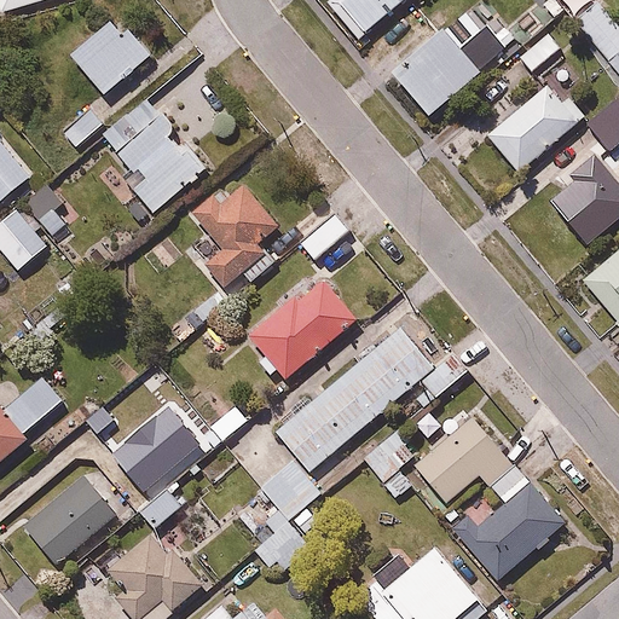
[(330,0),(362,38),(405,0),(330,0)]
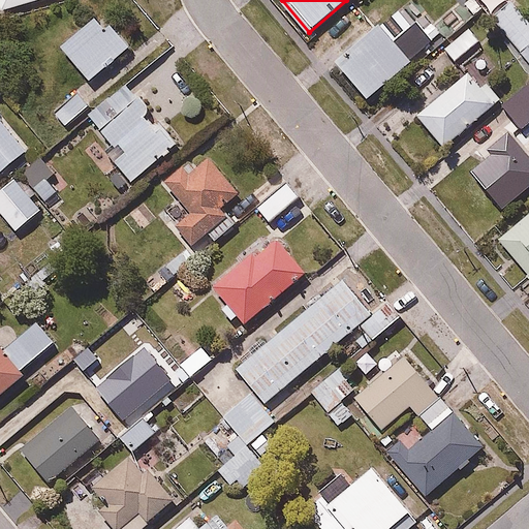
[(528,123),(528,19),(512,0),(465,0),(463,3),(474,17),(484,8),(528,61),(528,82),(503,104),(524,128),(528,123)]
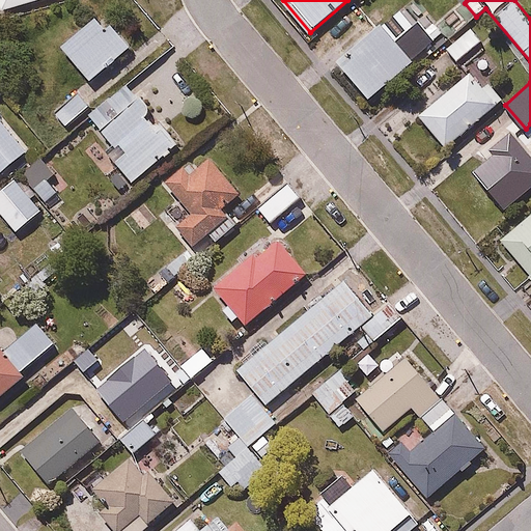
[(92,81),(135,43),(105,8),(62,47),(92,81)]
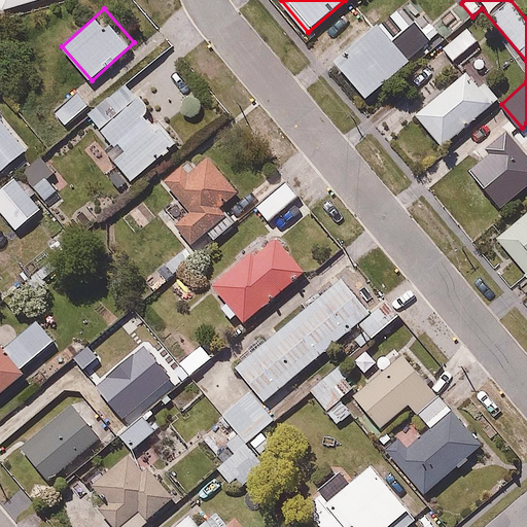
[(384,23),(380,26),(370,13),(350,29),(360,41),(337,60),(365,96),(413,58),(384,23)]
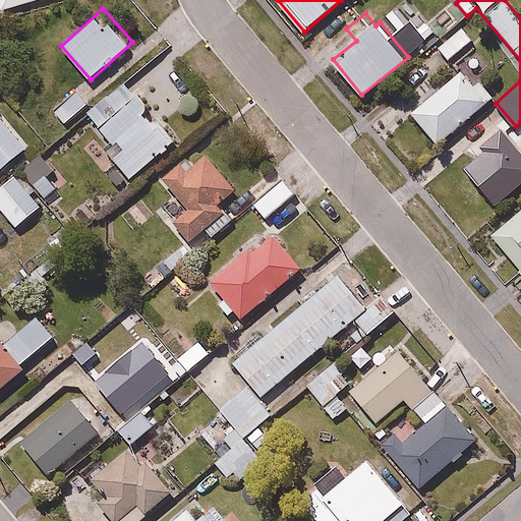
[(460,20),(435,45),(450,61),(475,37),(460,20)]
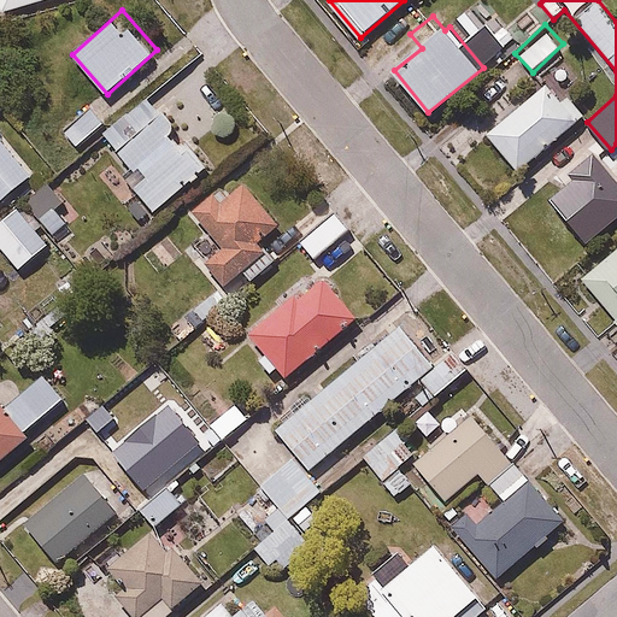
[(488,136),(517,171),(586,115),(570,95),(562,101),(548,86),(488,136)]
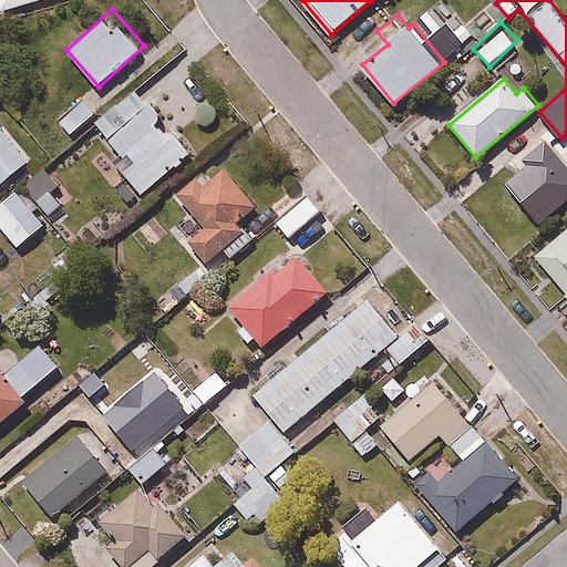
[(105,105),(88,86),(50,123),(68,142),(105,105)]
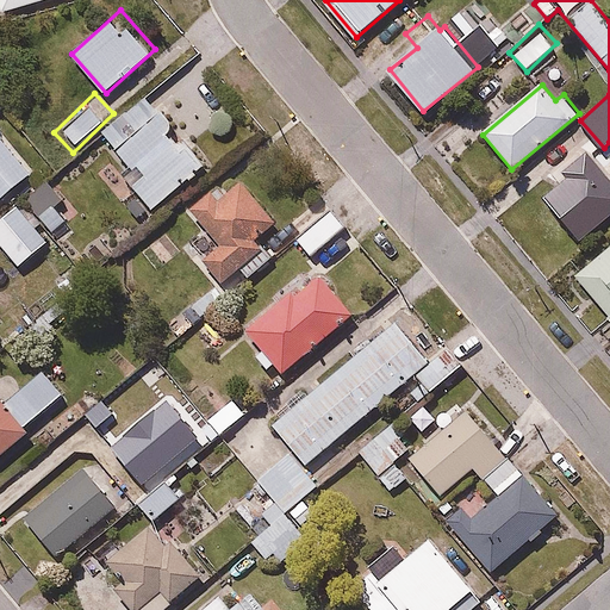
[(132,184),(151,207),(207,162),(186,136),(179,142),(157,116),(117,148),(136,170),(141,166),(145,173),(132,184)]
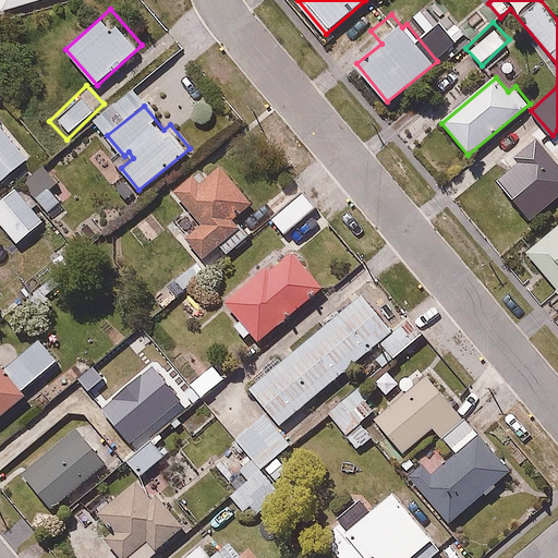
[(0,185),(32,158),(0,121),(0,185)]
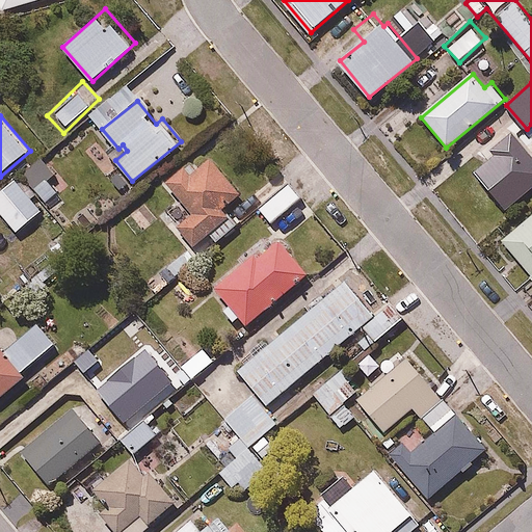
[(507,209),(531,185),(531,140),(526,147),(511,130),(490,149),(494,152),(473,170),(507,209)]
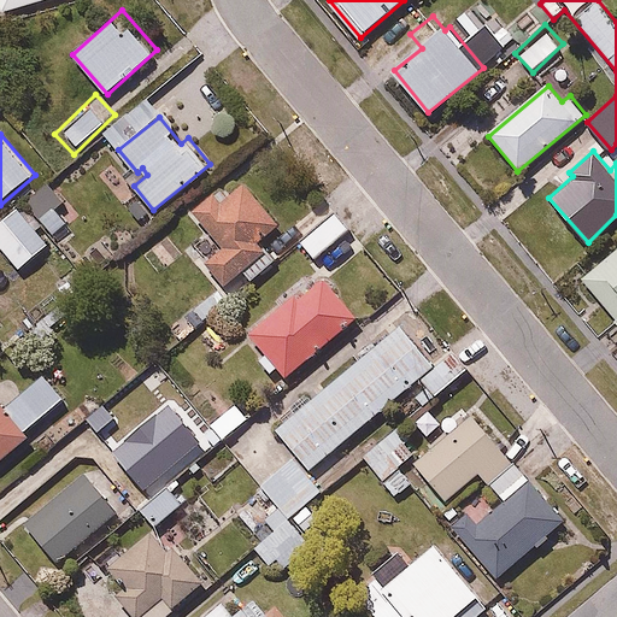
[(69,224),(81,213),(50,176),(23,199),(63,246),(77,234),(69,224)]
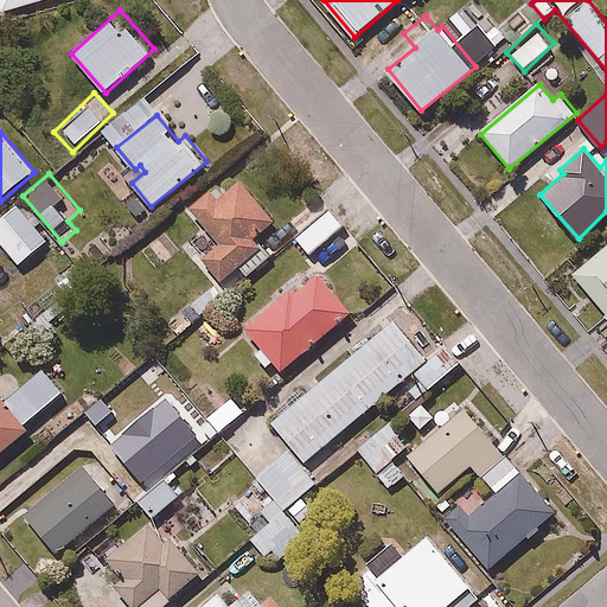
[(279,219),(242,177),(223,193),(215,184),(190,206),(221,243),(203,260),(224,283),(240,269),(248,278),(272,256),(256,238),(279,219)]
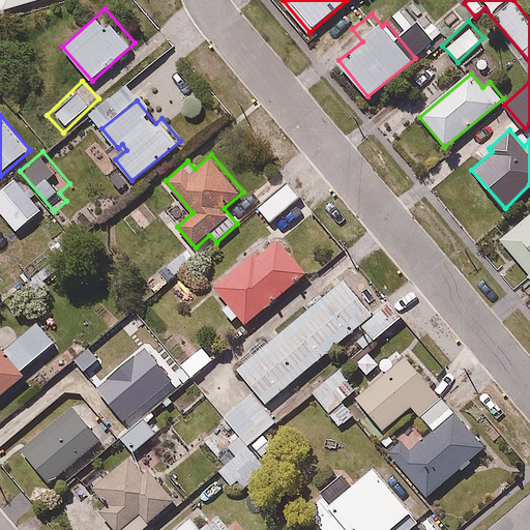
[(15,177),(0,188),(0,211),(19,234),(45,213),(15,177)]
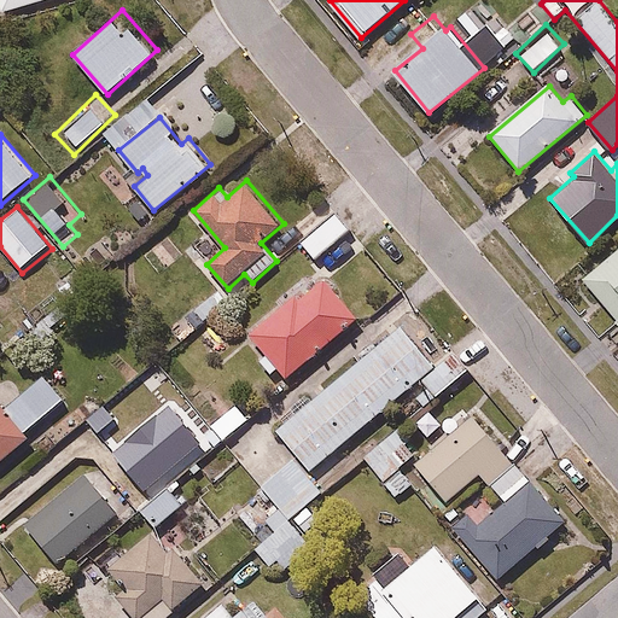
[(334,208),(297,240),(315,261),(351,228),(334,208)]
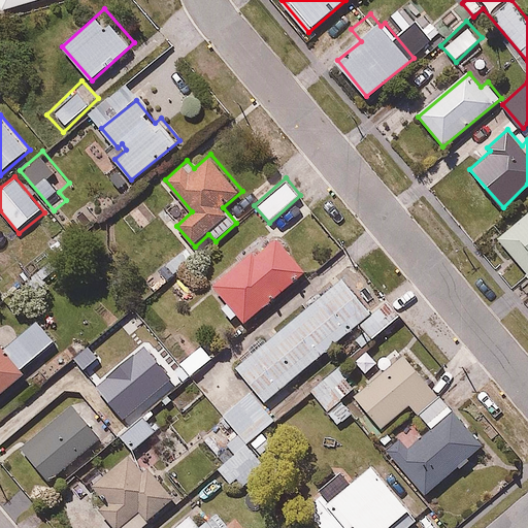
[(527,207),(496,234),(527,271),(527,272),(526,274),(527,276),(527,207)]
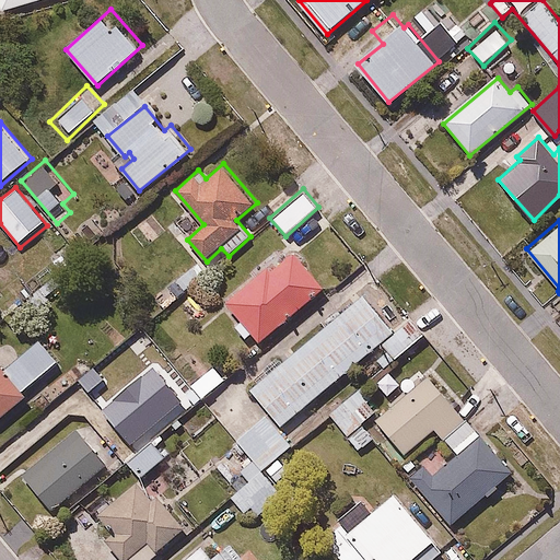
[(248,343),(257,336),(263,342),(327,284),(295,249),(272,270),(266,261),(224,300),(243,321),(234,328),(248,343)]
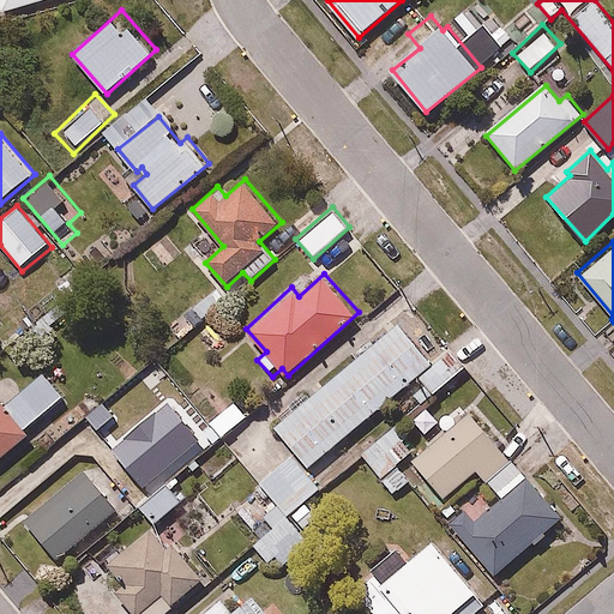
[(257,543),(278,567),(311,540),(304,531),(320,518),(307,503),(363,455),(398,495),(415,481),(399,463),(416,449),(395,425),(463,366),(447,348),(432,361),(398,321),(274,428),(295,453),(259,483),(288,517),(257,543)]
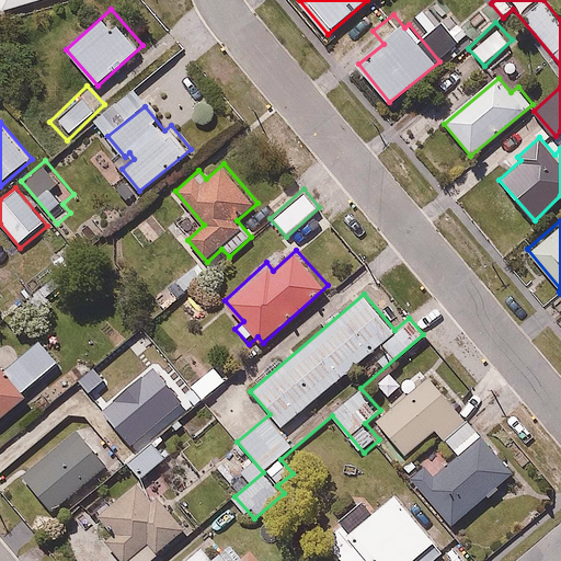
[(24,390),(61,361),(42,338),(4,368),(0,362),(0,416),(27,395),(24,390)]
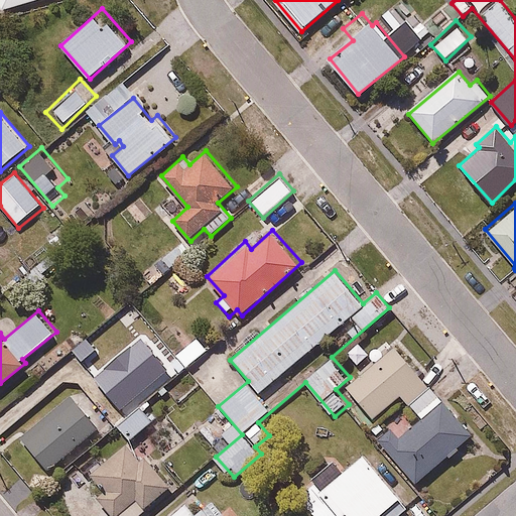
[(402,395),(421,419),(388,445),(416,482),(471,438),(396,345),(345,385),(373,418),(402,395)]
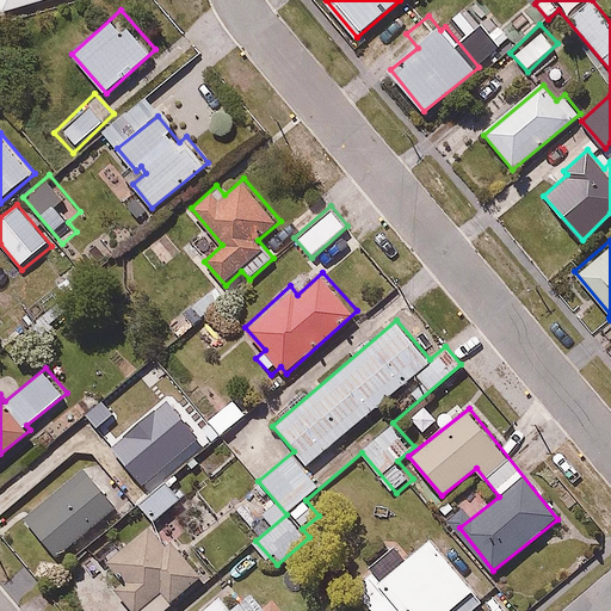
[(81,464),(22,513),(61,560),(119,511),(81,464)]
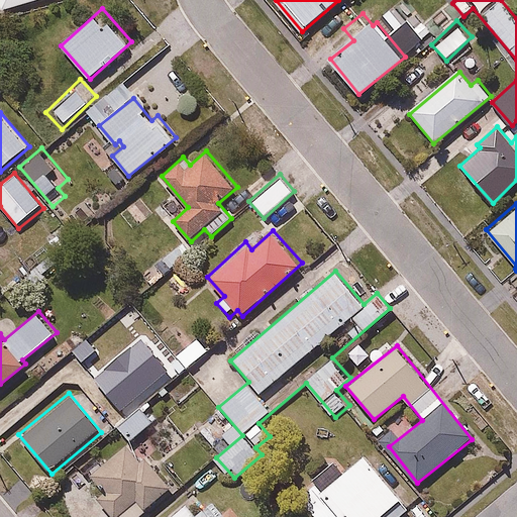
[(113,420),(130,440),(153,420),(136,400),(113,420)]
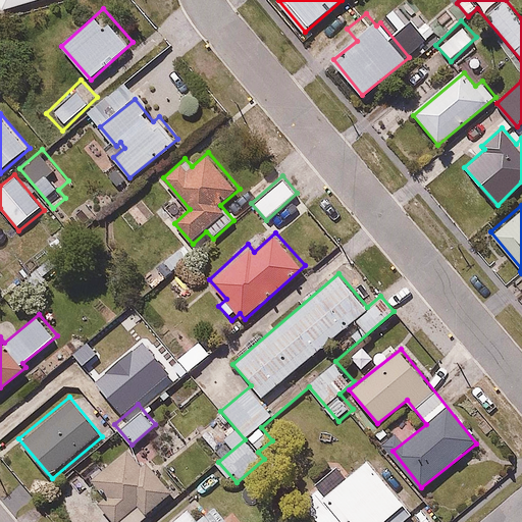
[(126,447),(93,476),(109,494),(101,502),(118,521),(138,521),(174,490),(144,456),(139,460),(126,447)]
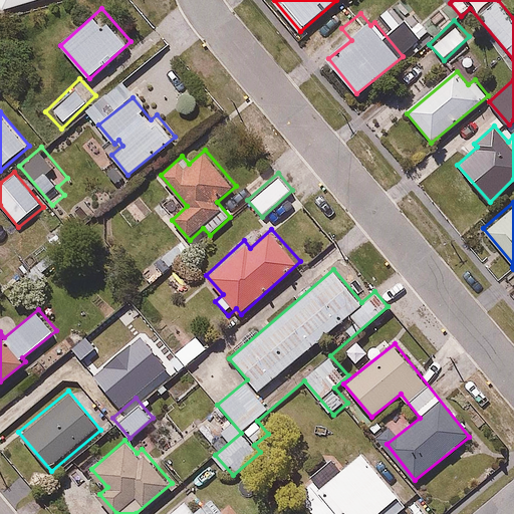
[(307,498),(308,511),(310,513),(396,513),(409,502),(361,449),(320,486),(315,479),(301,491),(307,498)]
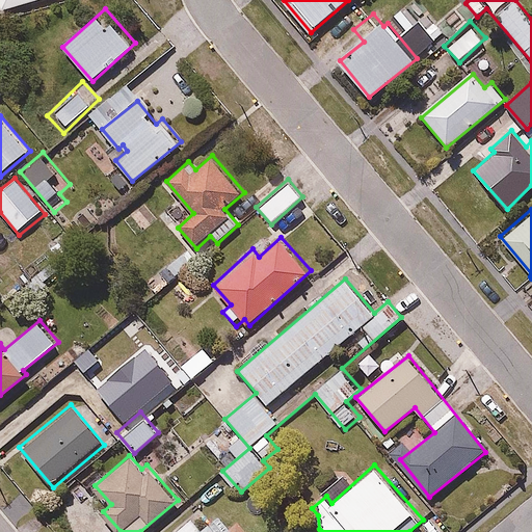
[(216,531),(210,525),(203,530),(191,516),(173,531),(216,531)]
